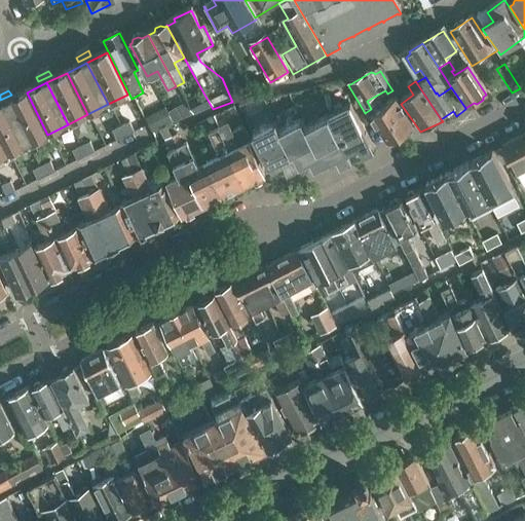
[(27,92),(6,103),(28,144),(47,135),(27,92)]
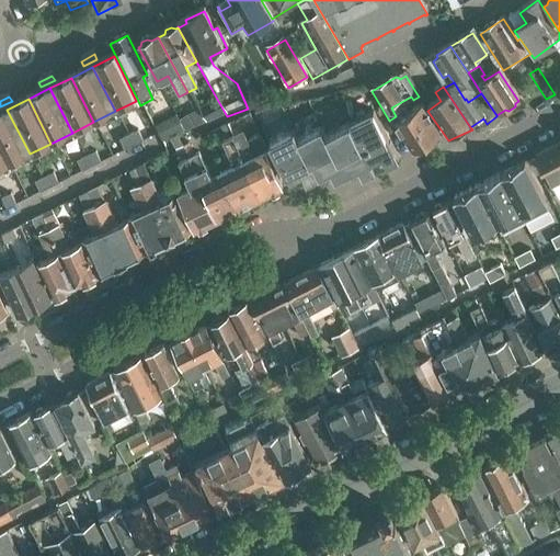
[(218,101),(198,112),(205,125),(227,116),(218,101)]
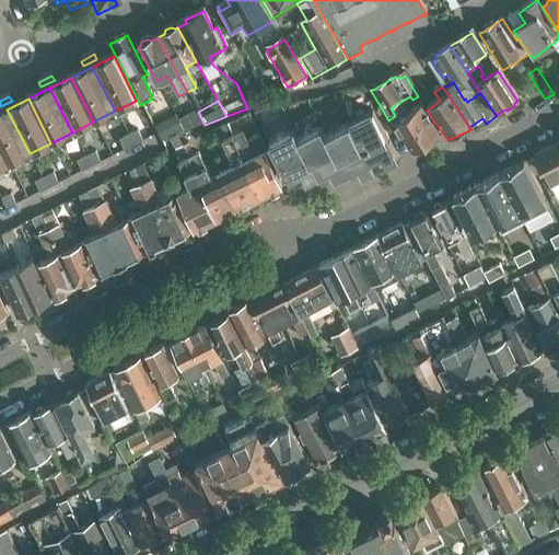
[(395,116),(388,120),(411,155),(421,150),(428,146),(431,148),(439,143),(438,139),(440,138),(421,108),(406,118),(402,111),(395,116)]
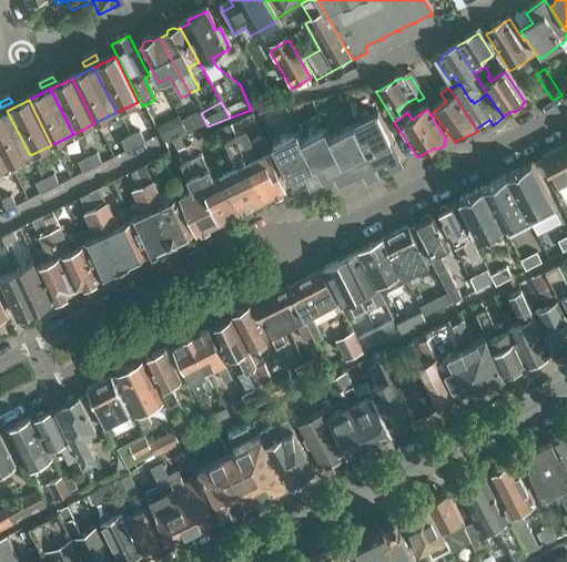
[(7,111),(0,114),(0,150),(8,166),(30,155),(7,111)]
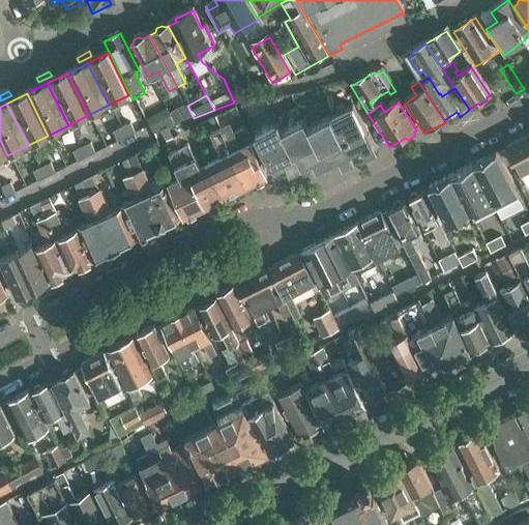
[(194,118),(187,106),(169,116),(174,126),(194,118)]
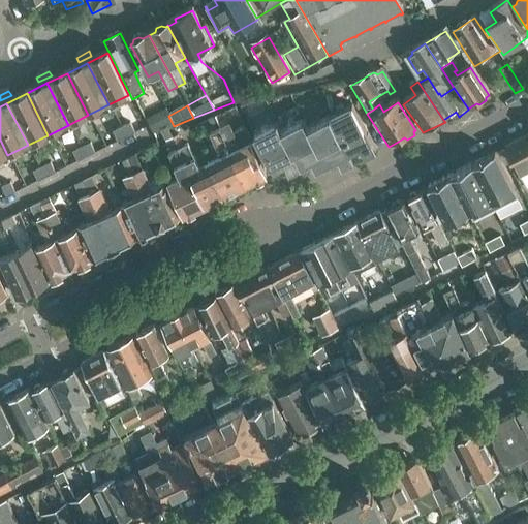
[(269,110),(272,116),(278,114),(276,106),(269,110)]
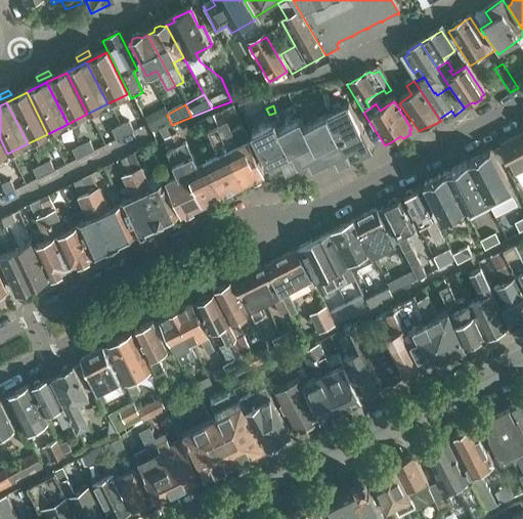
[(348,107),(325,119),(345,158),(346,158),(356,153),(360,161),(372,155),(348,107)]
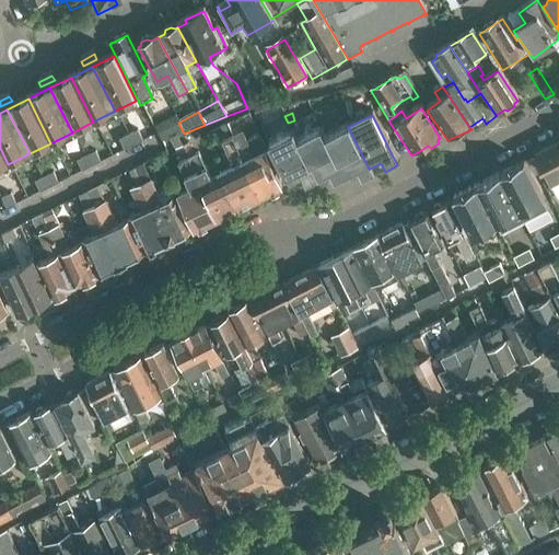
[(175,118),(154,128),(162,145),(183,135),(175,118)]
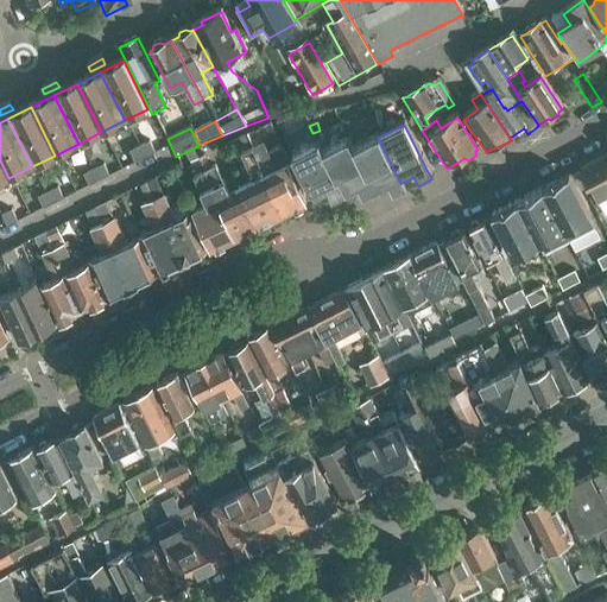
[(253,183),(240,190),(258,227),(260,226),(263,228),(273,223),(272,221),(282,216),(282,215),(248,145),(251,144),(247,138),(238,143),(244,156),(241,156),(253,183)]
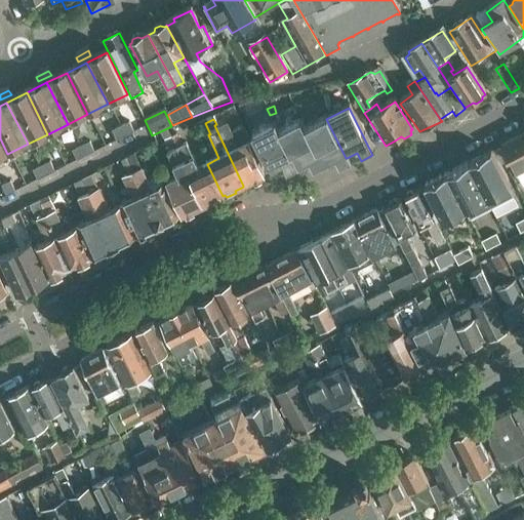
[(326,119),(305,130),(304,130),(323,169),(334,164),(338,172),(350,166),(347,158),(346,158),(326,119)]
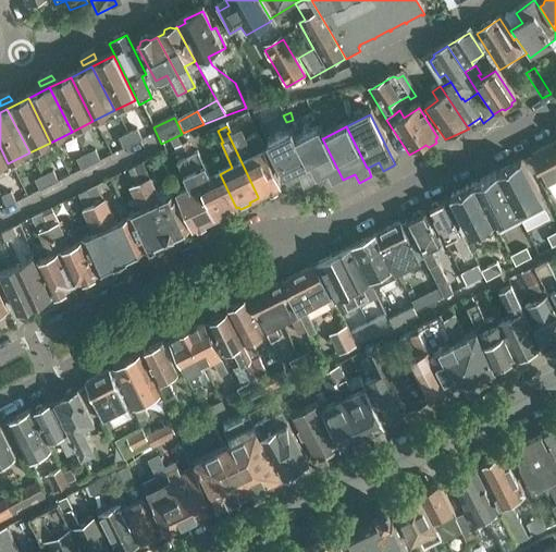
[(237,127),(230,132),(227,133),(258,197),(264,195),(268,194),(271,195),(276,193),(279,188),(281,187),(257,137),(245,144),(237,127)]
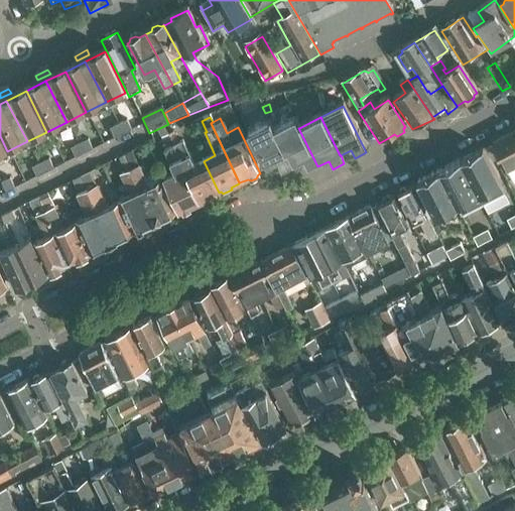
[(295,119),(273,130),(292,169),(303,163),(306,171),(317,166),(298,128),(299,128),(295,119)]
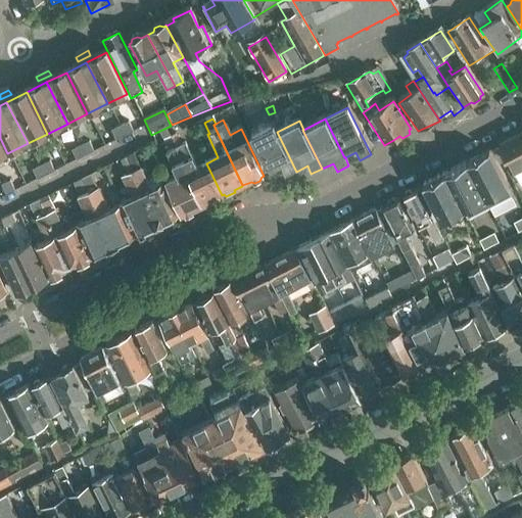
[(277,132),(273,124),(249,135),(270,175),(281,169),(285,177),(296,172),(277,132)]
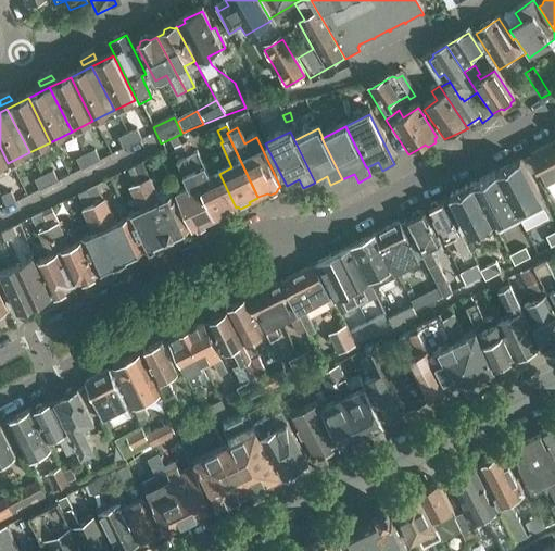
[(136,133),(127,137),(133,148),(141,143),(136,133)]
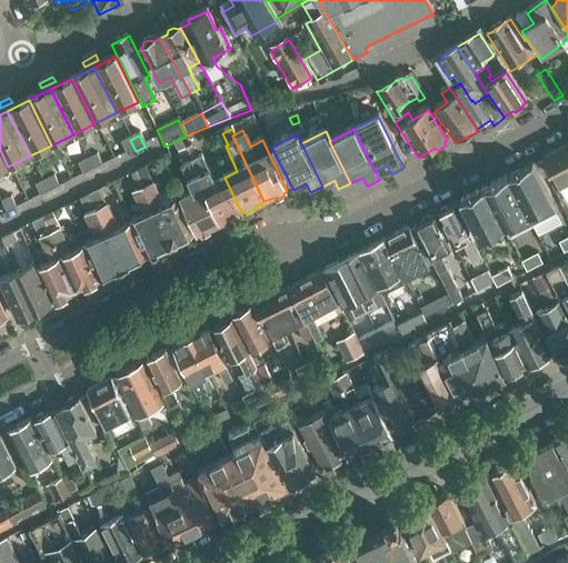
[(136,151),(130,140),(120,146),(126,156),(136,151)]
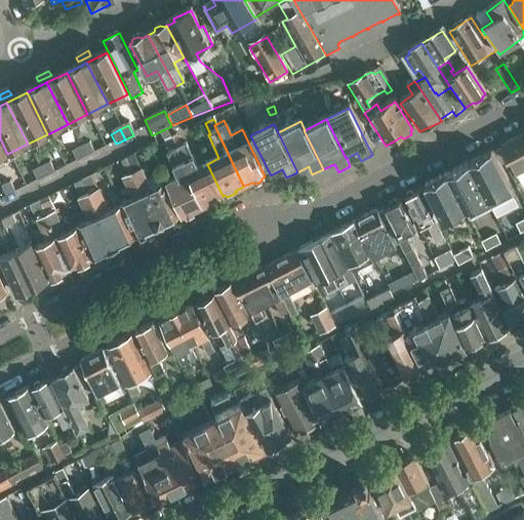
[(523,135),(495,151),(512,182),(523,174),(523,135)]
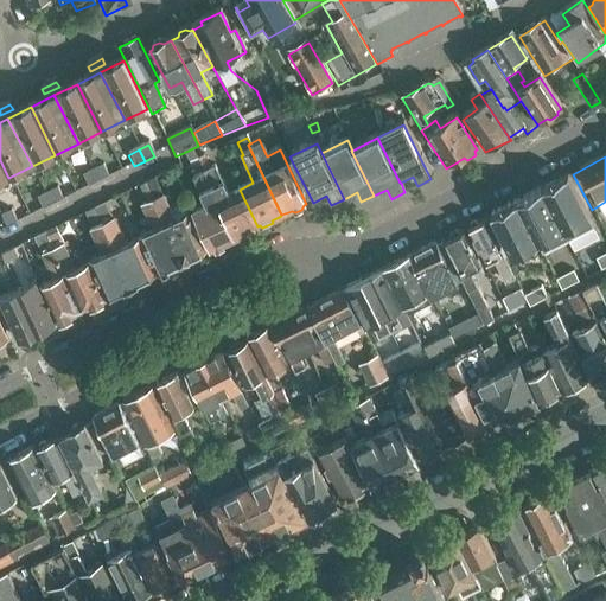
[(204,158),(197,161),(235,240),(235,241),(242,236),(242,235),(244,235),(248,236),(255,232),(256,229),(259,228),(257,227),(240,190),(227,196),(215,168),(210,171),(204,158)]
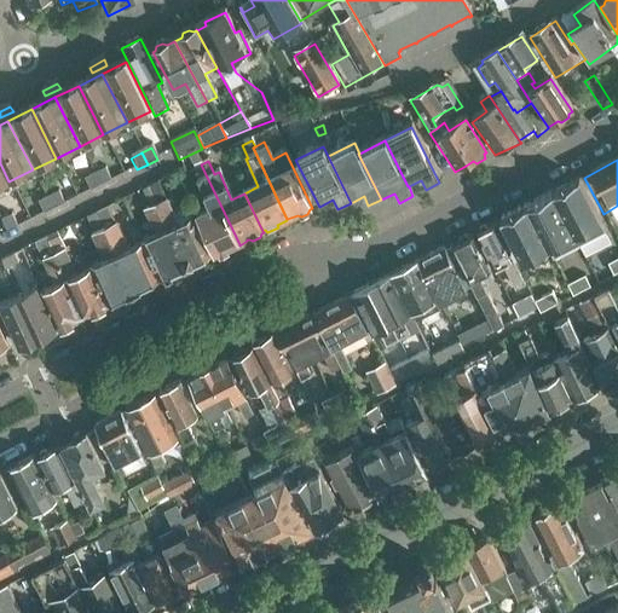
[(240,244),(201,165),(194,168),(198,177),(195,179),(197,183),(209,210),(196,217),(213,255),(217,255),(220,256),(227,253),(230,249),(240,244)]
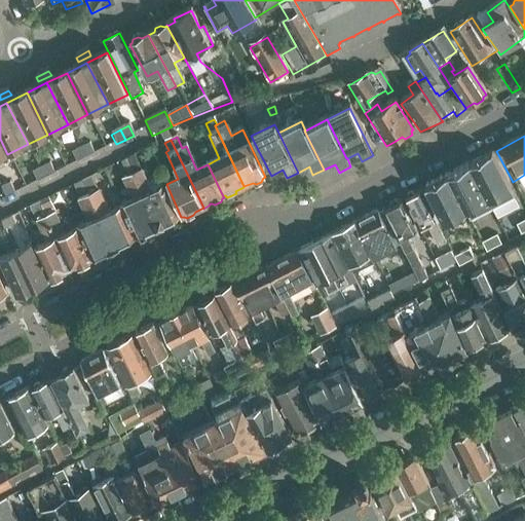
[(88,145),(80,150),(85,159),(94,155),(88,145)]
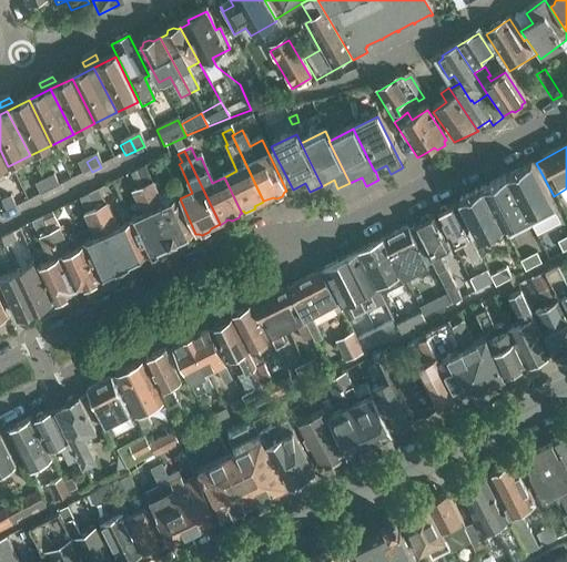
[(92,172),(87,162),(78,166),(82,177),(92,172)]
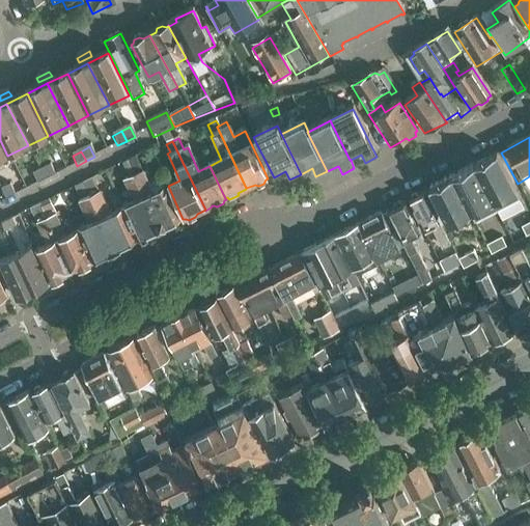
[(514,193),(496,156),(474,167),(493,204),(498,214),(519,203),(513,193),(514,193)]
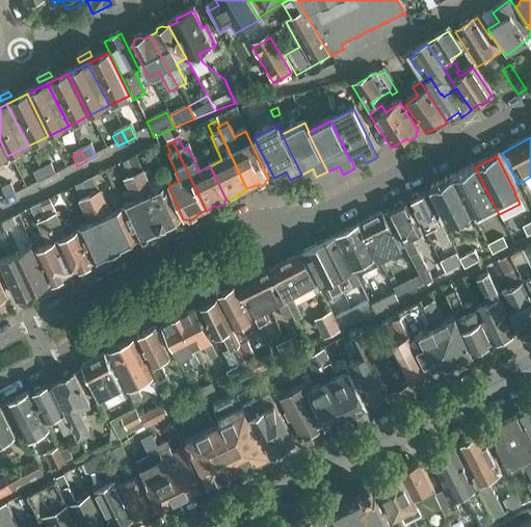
[(127,164),(133,178),(158,232),(159,232),(165,229),(165,228),(167,227),(170,229),(177,226),(179,221),(180,221),(165,188),(164,188),(161,181),(149,187),(136,159),(127,163),(127,164)]
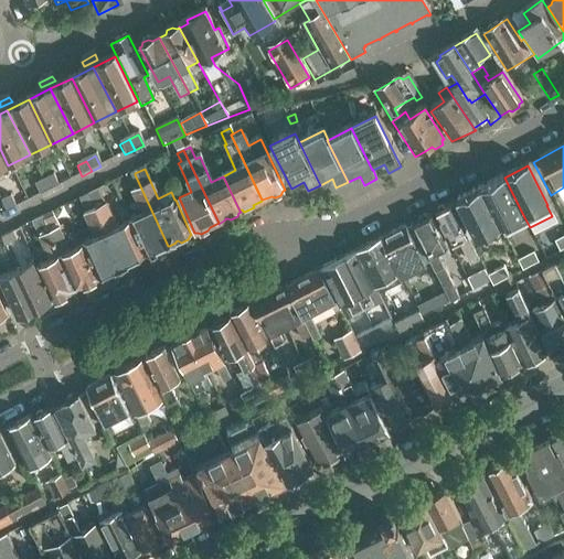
[(135,174),(129,176),(136,191),(141,189),(135,174)]
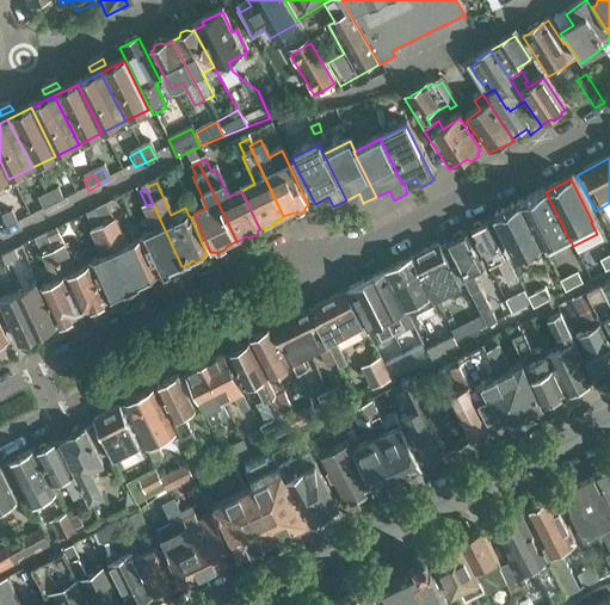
[(57,192),(48,197),(53,209),(63,203),(57,192)]
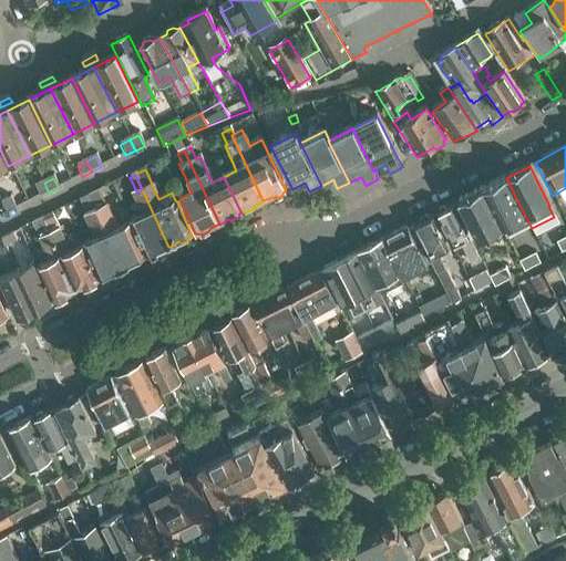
[(506,178),(482,190),(502,230),(526,218),(506,178)]
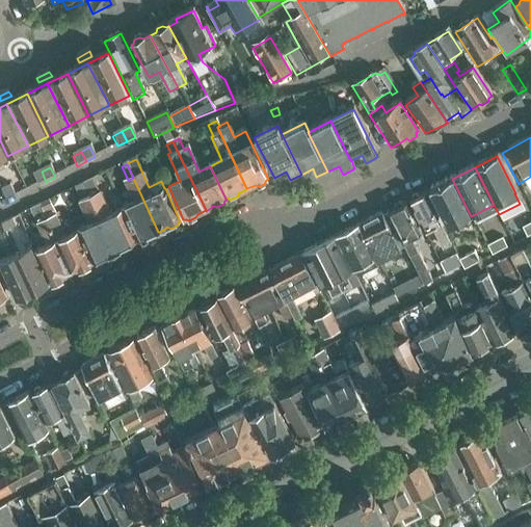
[(46,182),(42,172),(32,176),(37,186),(46,182)]
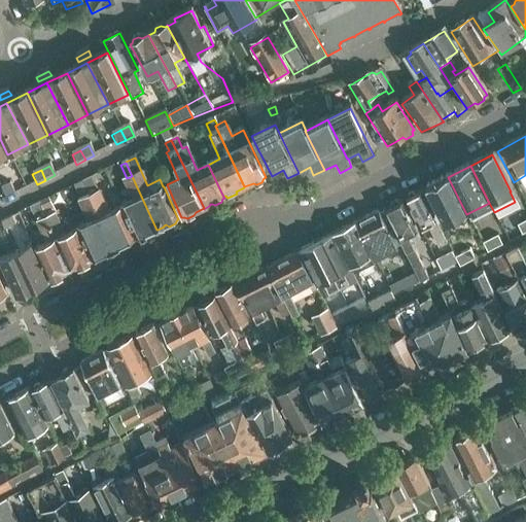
[(119,207),(120,209),(135,240),(137,239),(141,240),(147,237),(148,234),(156,230),(132,176),(127,178),(123,180),(132,202),(119,207)]
